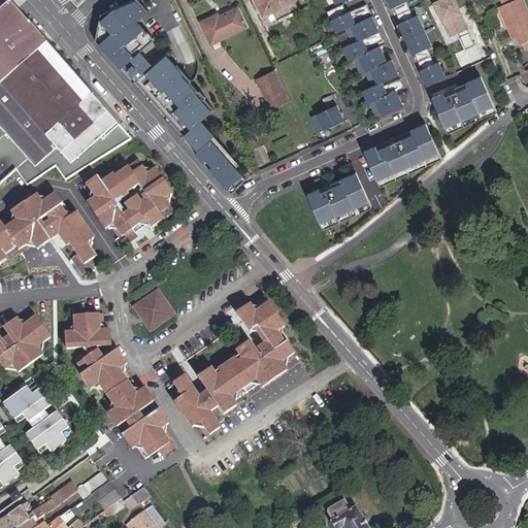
[(130,0),(101,12),(96,38),(122,68),(155,38),(138,20),(150,9),(141,0),(130,0)]
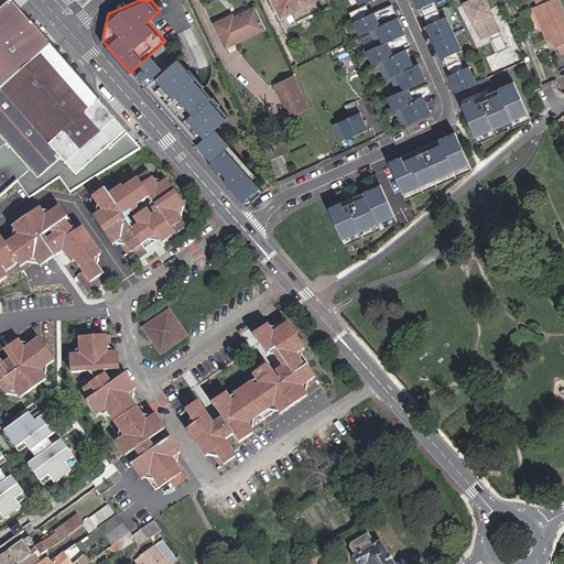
[(314,0),(274,0),(282,15),(292,12),(297,22),(320,11),(314,0)]
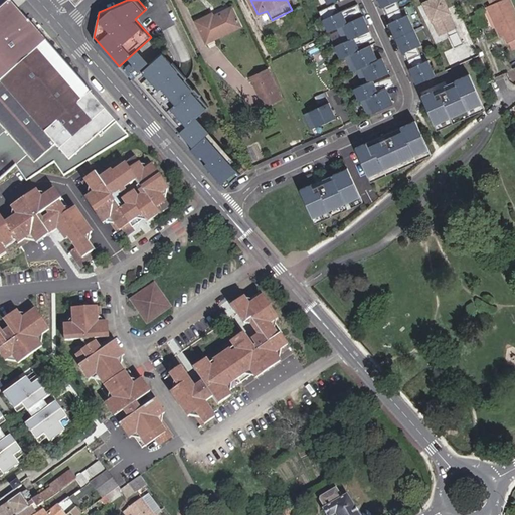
[(378,0),(382,8),(384,7),(391,22),(389,23),(402,53),(404,52),(411,68),(409,69),(412,74),(432,65),(423,49),(419,51),(412,35),(417,33),(403,3),(399,5),(396,0),(378,0)]
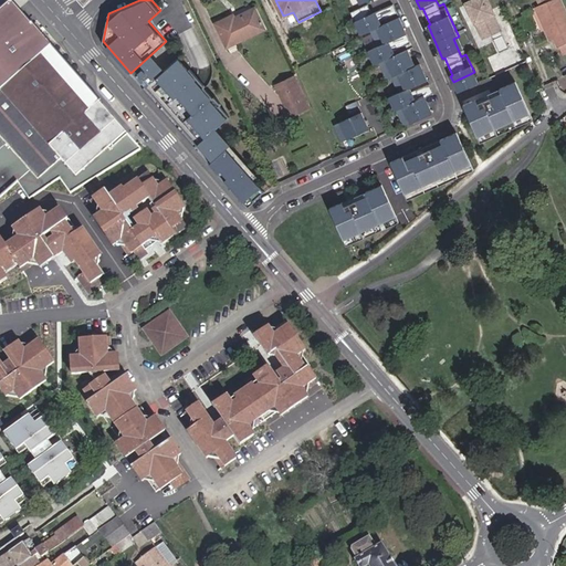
[(509,45),(488,0),(467,0),(482,34),(491,31),(499,49),(509,45)]
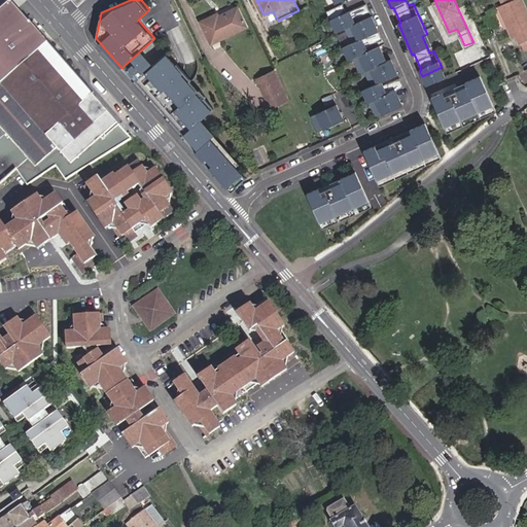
[(526,13),(521,0),(504,7),(514,29),(510,31),(514,40),(518,38),(522,45),(523,45),(526,51),(526,50),(526,13)]
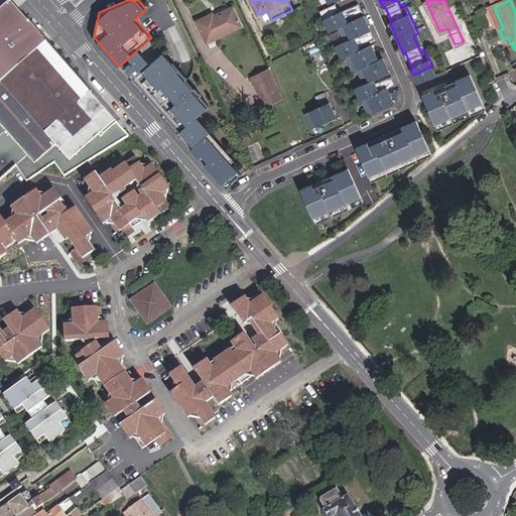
[(0,176),(15,165),(25,181),(54,164),(62,176),(128,137),(12,1),(0,11),(0,176)]
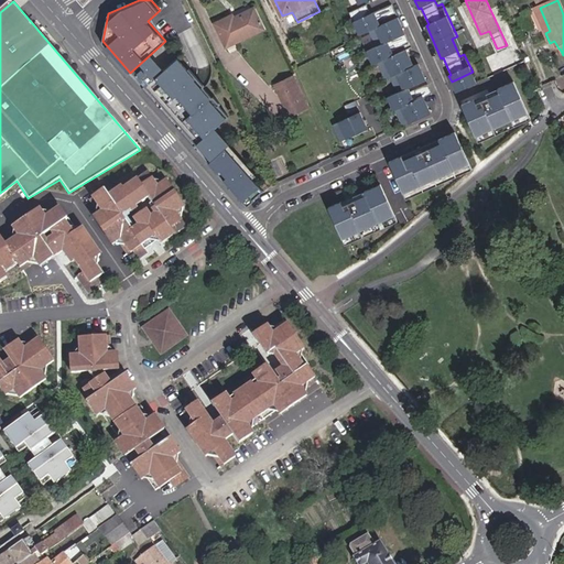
[(414,66),(407,50),(394,55),(391,49),(394,46),(397,50),(410,44),(399,18),(381,26),(378,19),(381,17),(383,21),(397,14),(392,4),(354,22),(355,25),(360,35),(370,31),(377,47),(367,52),(373,65),(378,63),(386,78),(390,76),(398,93),(387,97),(393,110),(396,109),(402,126),(431,112),(424,97),(432,94),(429,85),(414,90),(416,94),(412,96),(409,88),(426,80),(419,64),(414,66)]
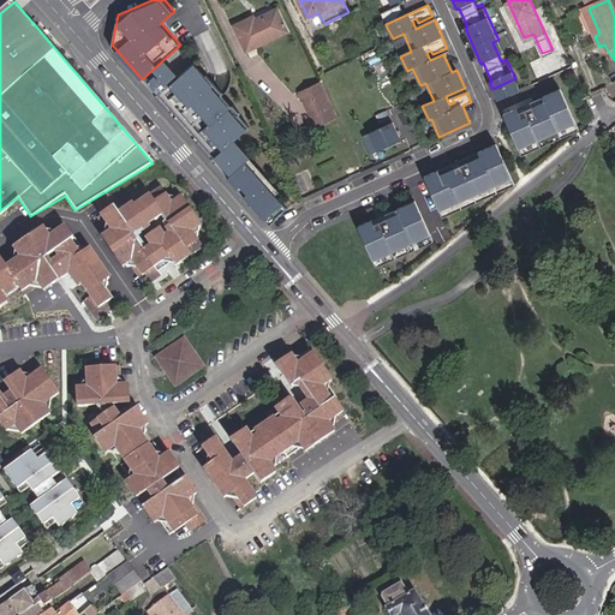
[(254,15),(234,24),(246,49),(287,30),(278,7),(256,18),(254,15)]
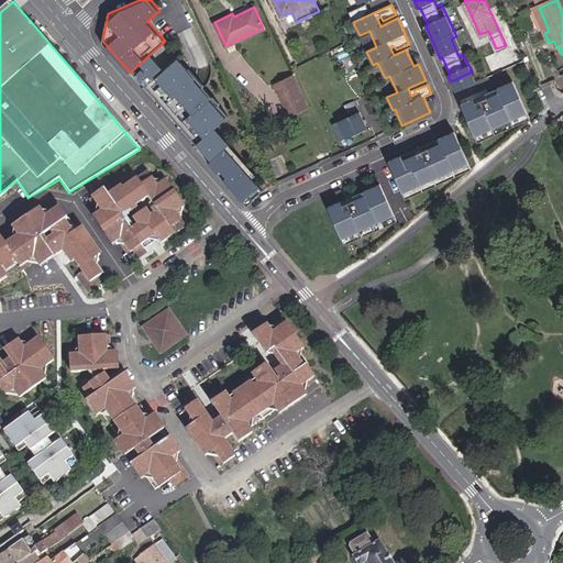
[(534,10),(544,33),(549,31),(539,8),(534,10)]
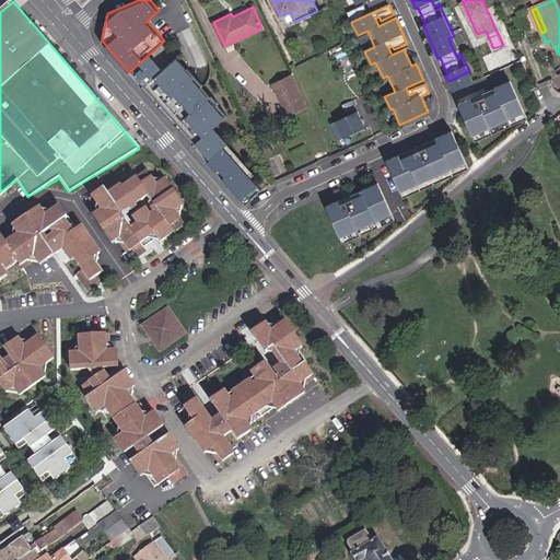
[(129,72),(142,86),(177,55),(164,41),(129,72)]
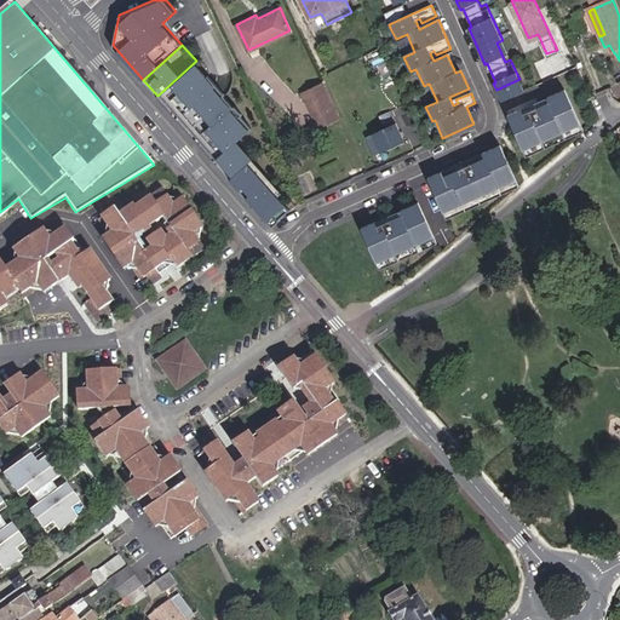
[(158,96),(214,160),(256,125),(196,61),(158,96)]
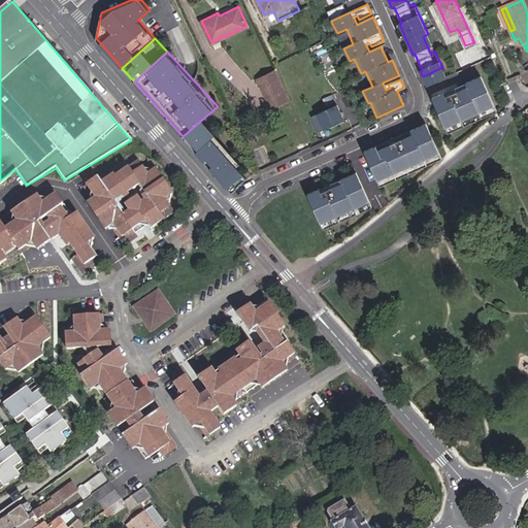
[(440,118),(490,95),(476,66),(461,72),(463,76),(441,86),(439,83),(428,88),(440,118)]
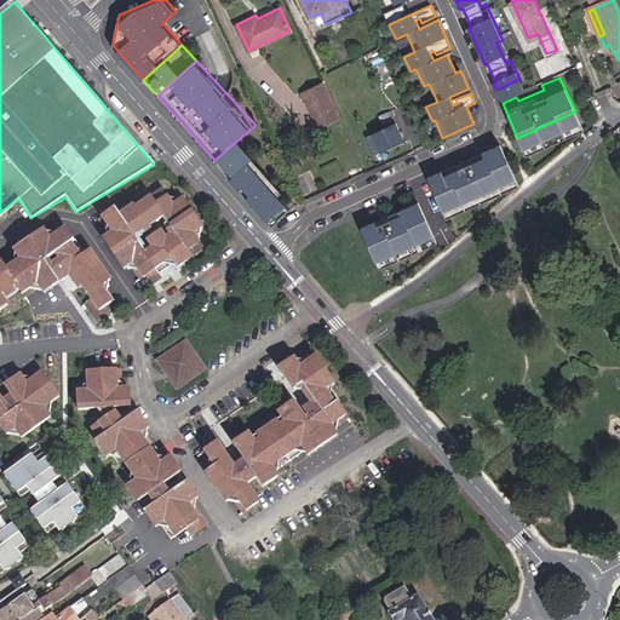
[(319,126),(339,115),(322,82),(303,92),(319,126)]
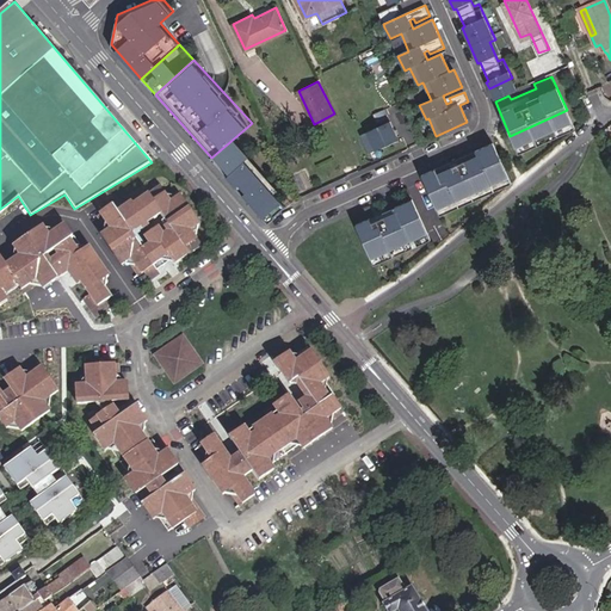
[(358,136),(368,156),(401,141),(392,121),(358,136)]
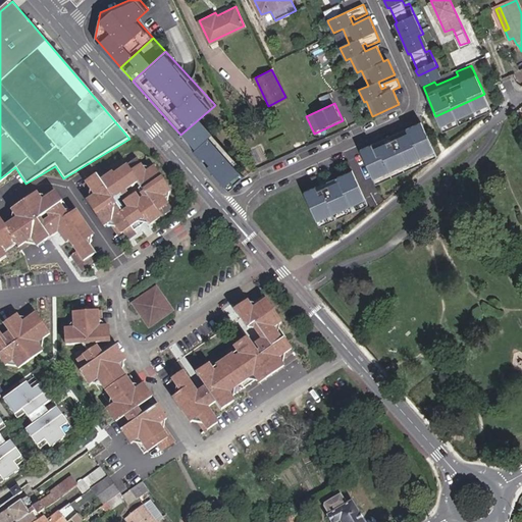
[(373,178),(434,151),(421,121),(406,128),(408,133),(374,147),(372,144),(360,149),(373,178)]
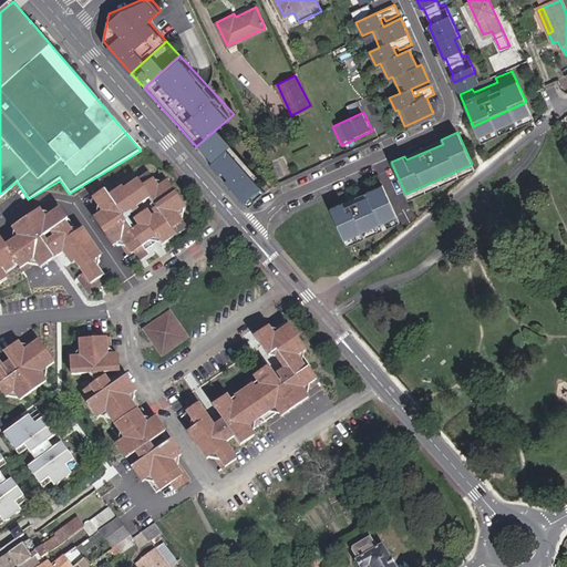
[(226,147),(254,178),(258,175),(230,144),(226,147)]
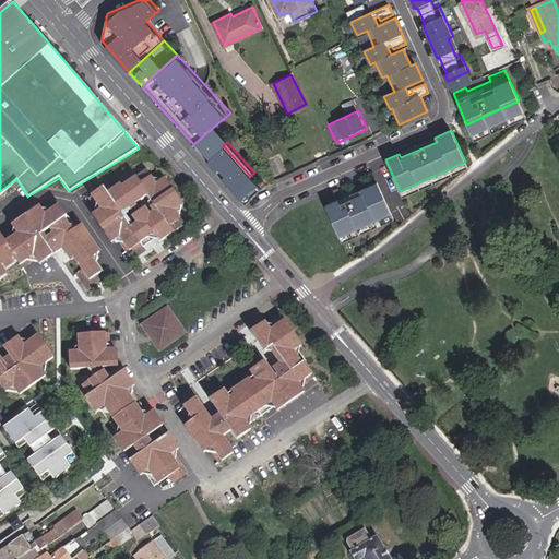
[(206,159),(246,204),(262,190),(250,176),(223,145),(206,159)]
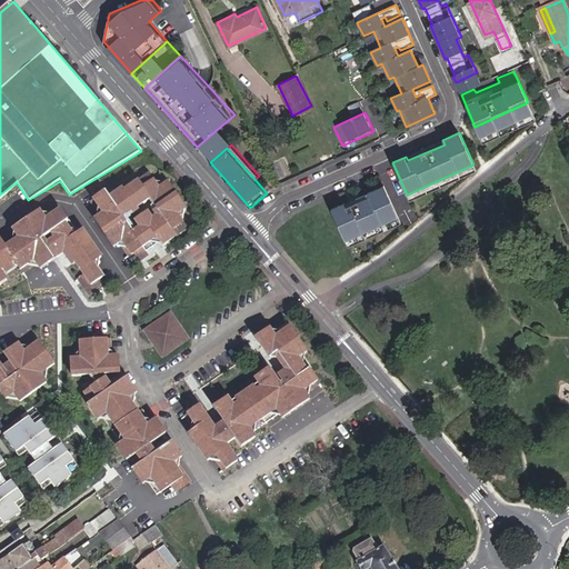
[(147,175),(122,190),(110,199),(108,196),(105,190),(90,199),(100,215),(95,218),(111,243),(116,240),(126,255),(131,251),(137,260),(146,253),(142,249),(139,245),(153,236),(157,240),(159,246),(183,230),(175,215),(182,209),(165,182),(157,189),(147,175)]
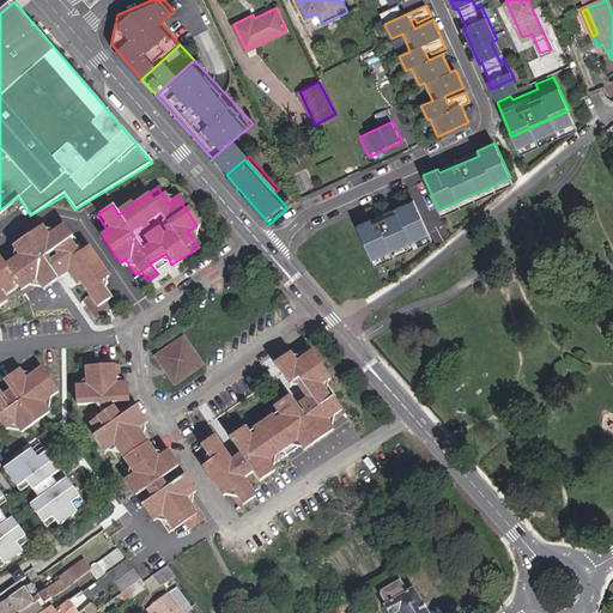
[(432,241),(414,200),(396,208),(399,213),(374,224),(371,219),(357,225),(376,267),(432,241)]
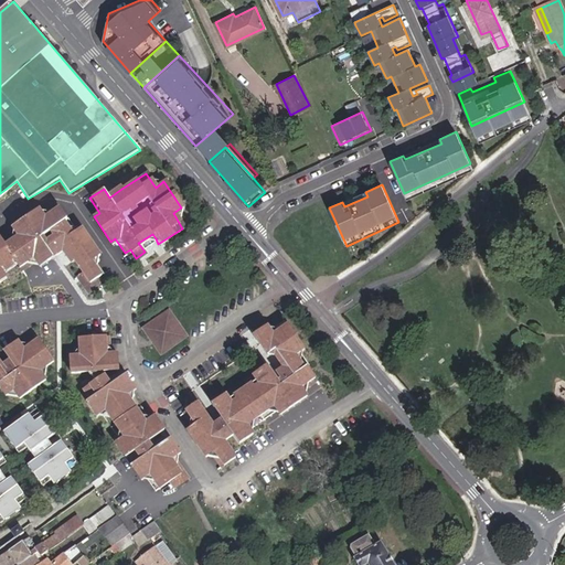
[(109,198),(121,189),(120,187),(107,194),(109,198)]
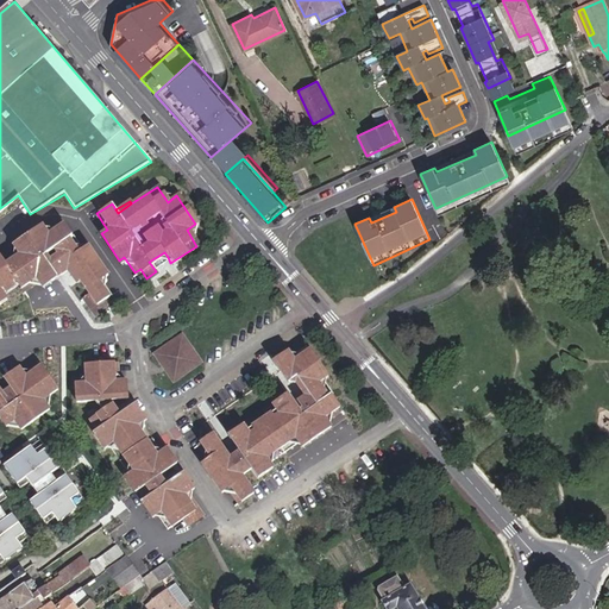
[(0,309),(10,302),(7,299),(4,294),(18,283),(22,288),(26,295),(41,284),(45,290),(57,282),(44,261),(48,258),(58,251),(62,257),(73,272),(89,297),(98,308),(104,305),(112,299),(101,283),(108,278),(89,251),(86,253),(75,238),(73,240),(63,227),(58,231),(49,237),(45,231),(18,250),(20,253),(11,259),(6,264),(1,257),(0,257),(0,309)]
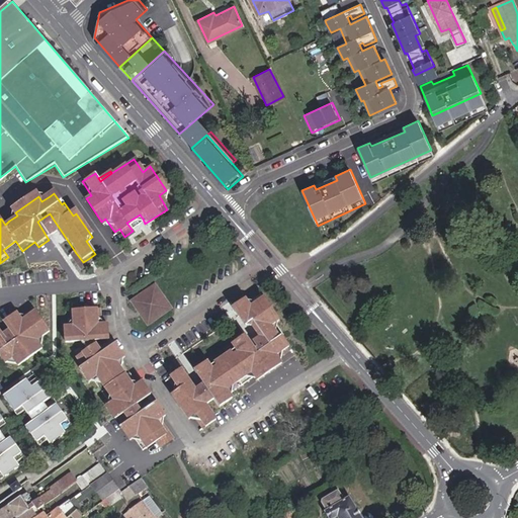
[(130,227),(143,219),(140,214),(126,223),(130,227)]
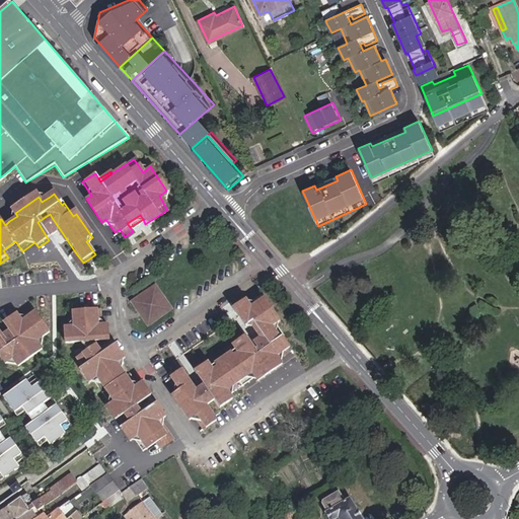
[(59,233),(62,232),(53,219),(51,221),(59,233)]
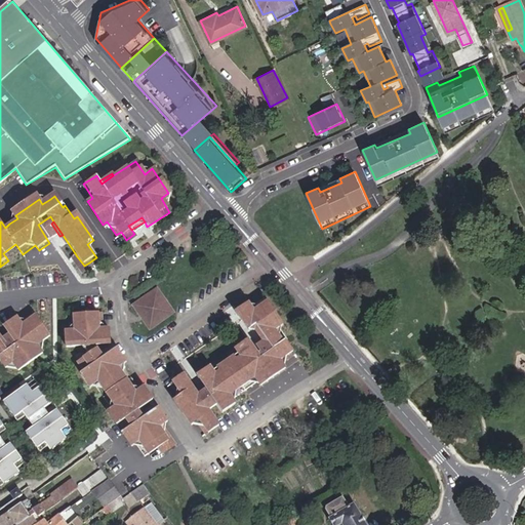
[(44,228),(41,223),(38,225),(49,243),(53,240),(44,228)]
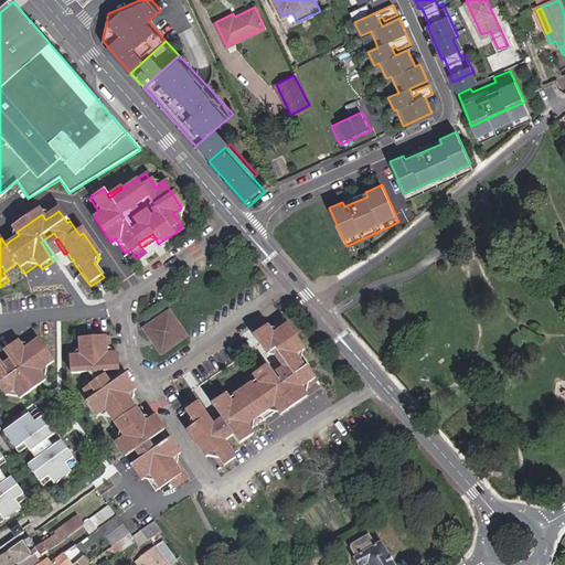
[(57,258),(64,254),(55,241),(48,245),(57,258)]
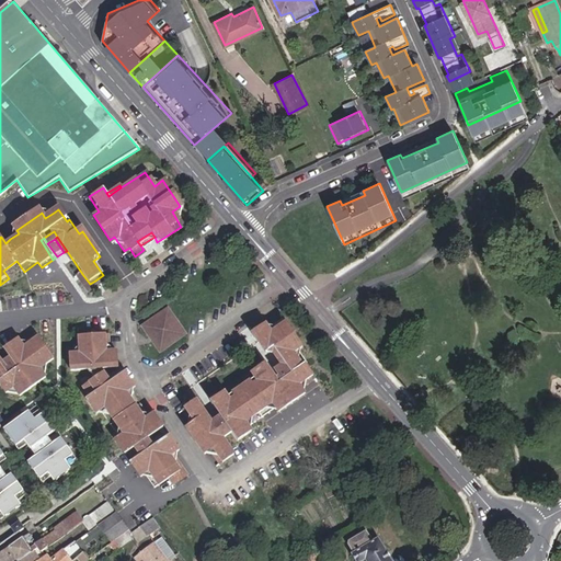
[(7,275),(20,265),(16,261),(3,271),(7,275)]
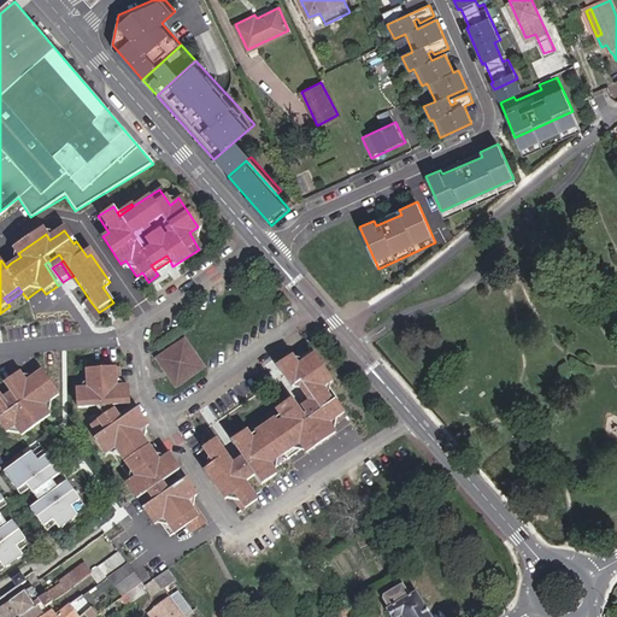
[(109,315),(105,309),(99,312),(90,301),(83,306),(95,324),(109,315)]
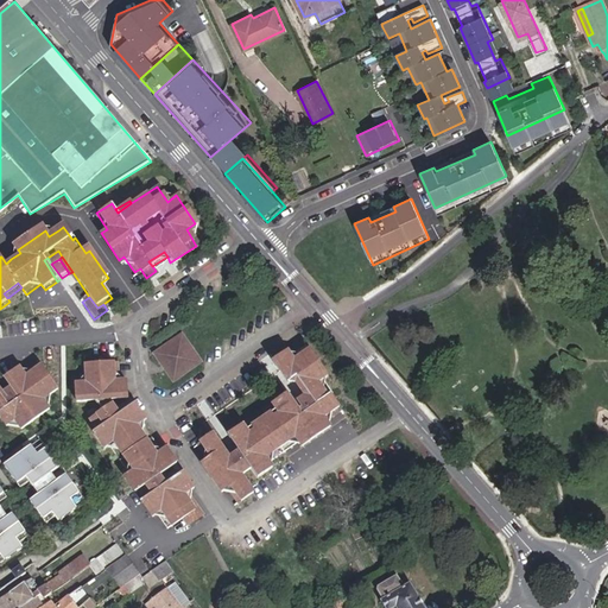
[(184,331),(158,350),(176,375),(202,358),(184,331)]
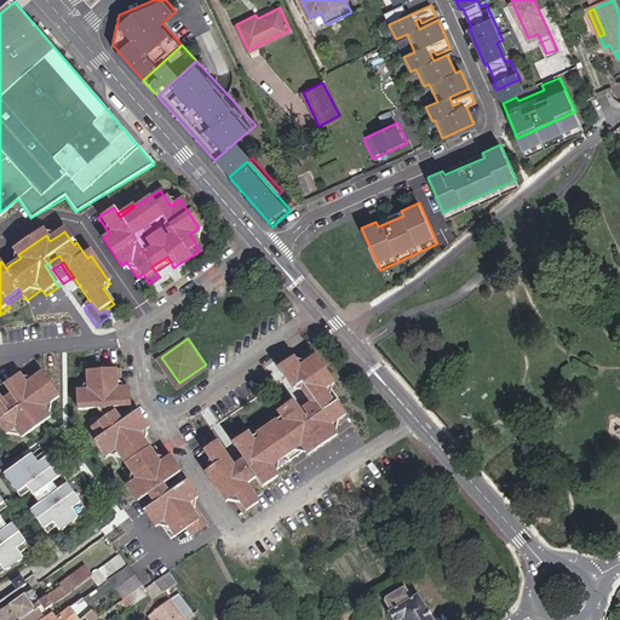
[(206,471),(225,500),(231,495),(242,510),(257,500),(245,482),(256,475),(262,483),(275,475),(271,471),(281,465),(304,449),(306,453),(336,434),(331,429),(342,422),(348,418),(339,405),(340,403),(332,391),(328,386),(333,384),(311,352),(296,363),(292,359),(276,367),(291,390),(300,383),(322,415),(320,418),(319,417),(310,422),(311,423),(309,424),(311,428),(305,432),(302,426),(304,424),(303,423),(291,403),(276,412),(279,417),(282,420),(253,441),(250,436),(247,432),(234,441),(245,458),(251,468),(241,475),(234,465),(218,441),(202,452),(212,466),(206,471)]
